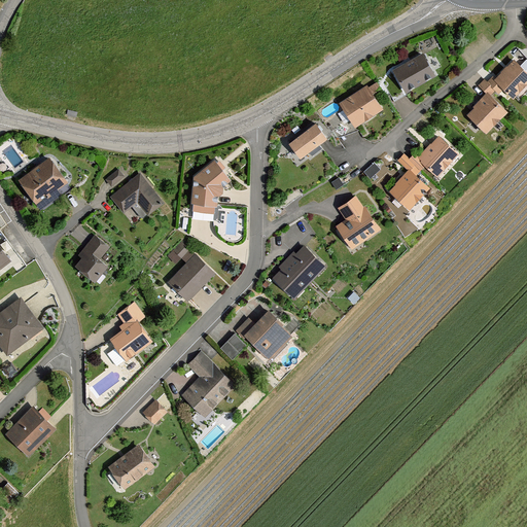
[(434,75),(424,56),(393,71),(405,92),(434,75)]
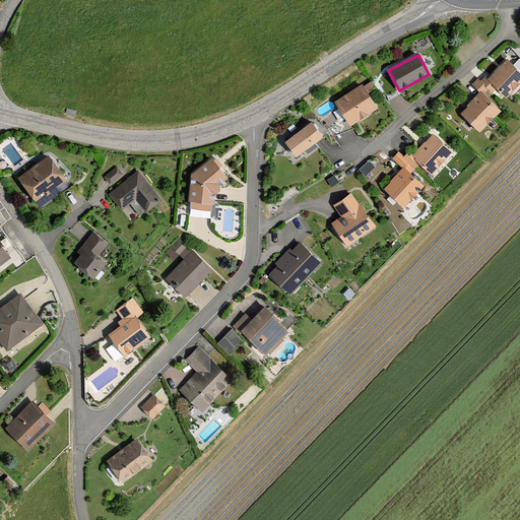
[(519,82),(519,69),(508,58),(489,78),(508,95),(519,82)]
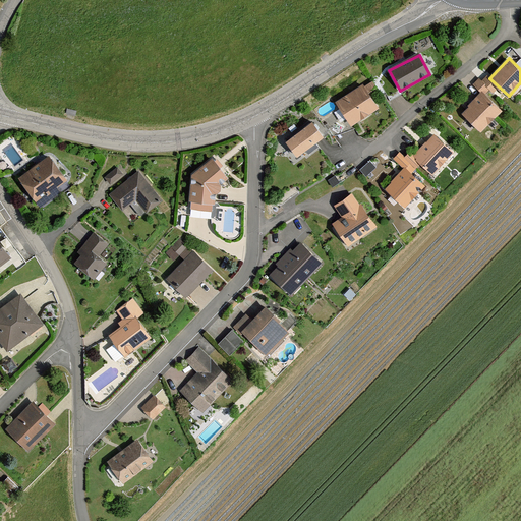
[(479,78),(474,84),(480,91),(482,88),(485,91),(488,88),(483,82),(479,78)]
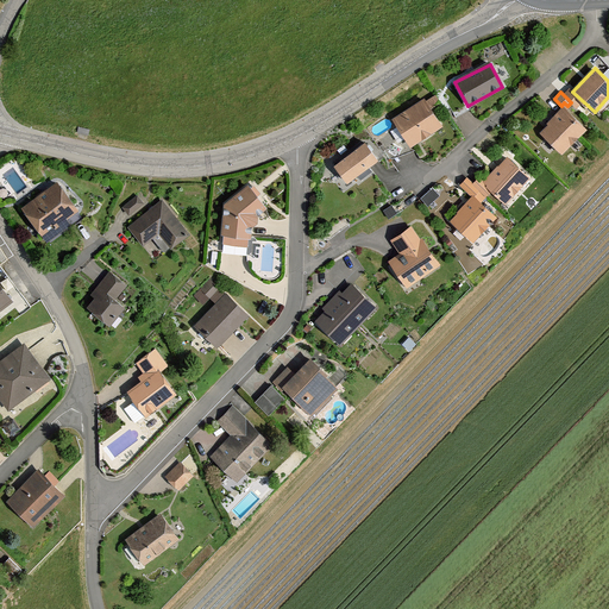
[(440,124),(425,98),(393,118),(408,143),(420,136),(422,139),(432,133),(429,130),(440,124)]
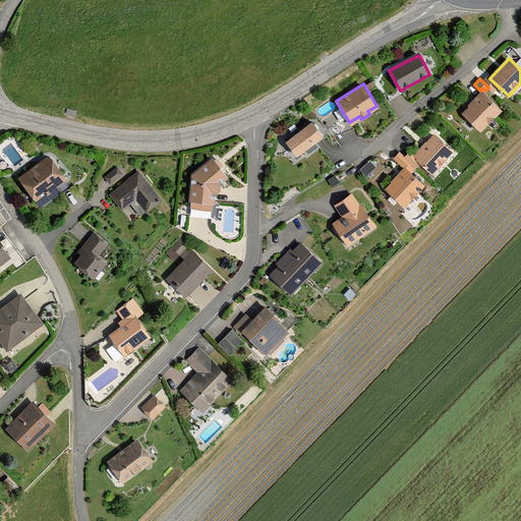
[(481,132),(503,109),(482,91),(481,92),(476,98),(462,114),(481,132)]
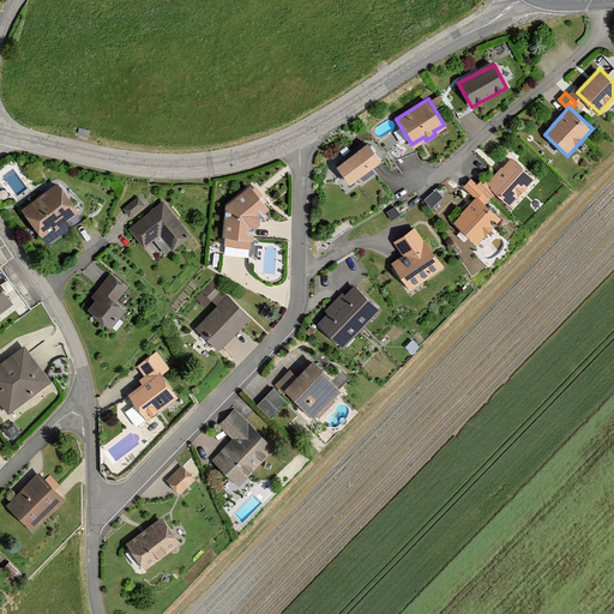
[(383,157),(368,139),(337,166),(351,184),(360,176),(363,181),(377,172),(372,166),(380,160),(383,157)]
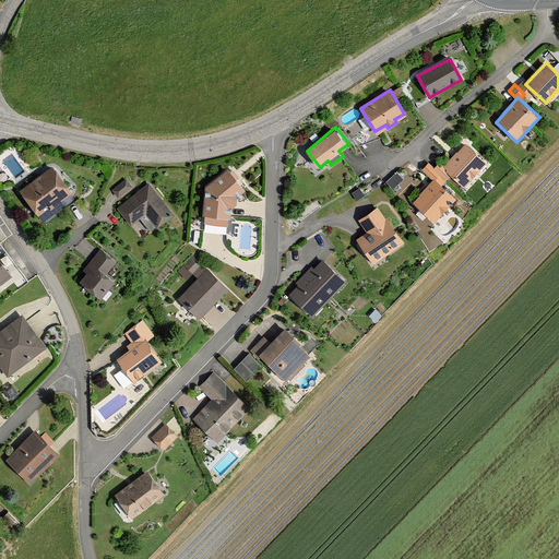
[(486,164),(465,144),(452,158),(444,167),(442,165),(437,170),(447,179),(451,175),(465,187),(486,164)]
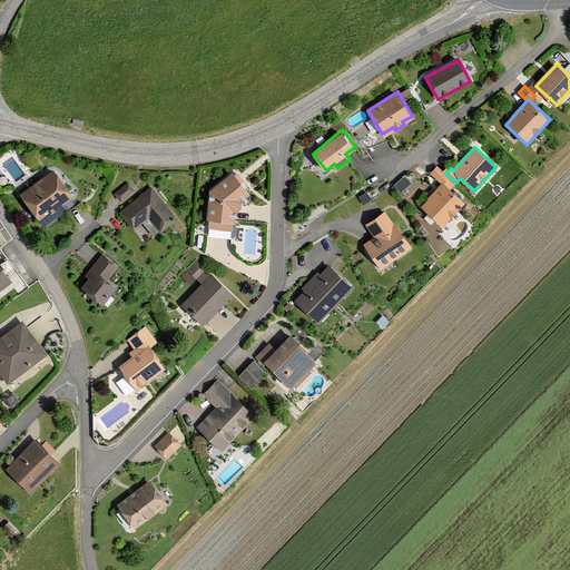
[(445,174),(438,167),(431,174),(443,185),(450,178),(445,174)]
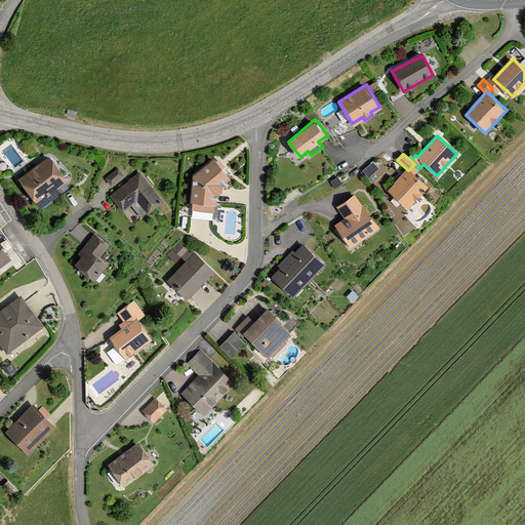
[(66,184),(45,156),(12,180),(33,207),(66,184)]
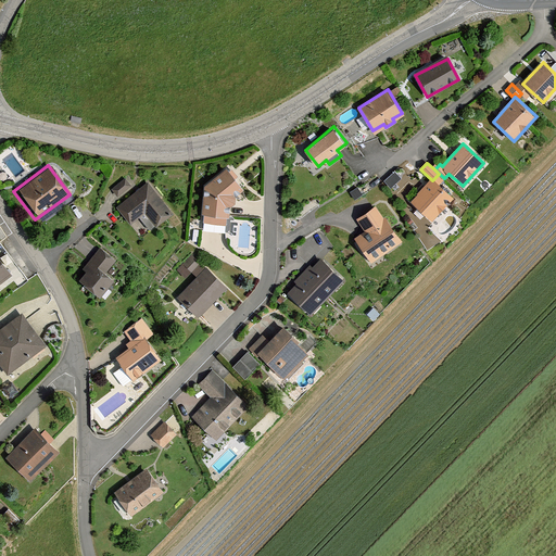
[(244,187),(229,165),(205,186),(202,223),(204,223),(226,224),(227,224),(228,215),(229,205),(235,205),(237,202),(237,196),(236,193),(241,190),(244,187)]
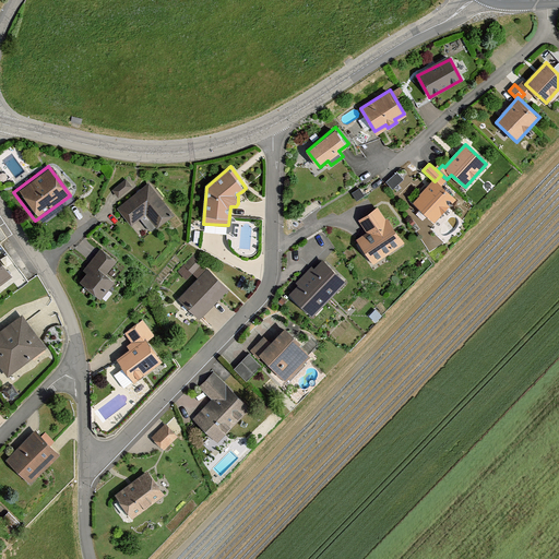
[(435,223),(456,200),(437,181),(428,190),(426,189),(423,192),(424,194),(415,204),(435,223)]
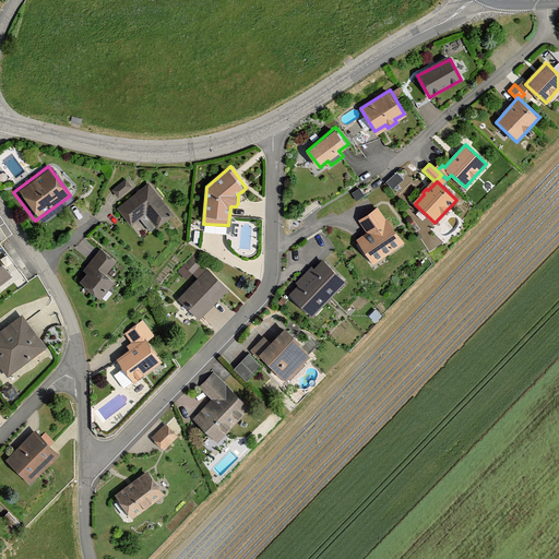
[(120,199),(132,189),(127,182),(115,192),(120,199)]
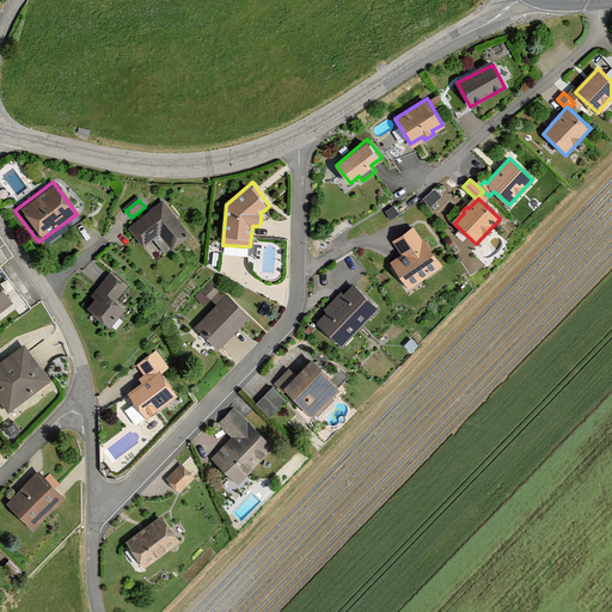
[(151,214),(130,231),(135,237),(142,245),(152,238),(155,243),(163,237),(172,250),(190,236),(165,203),(151,214)]
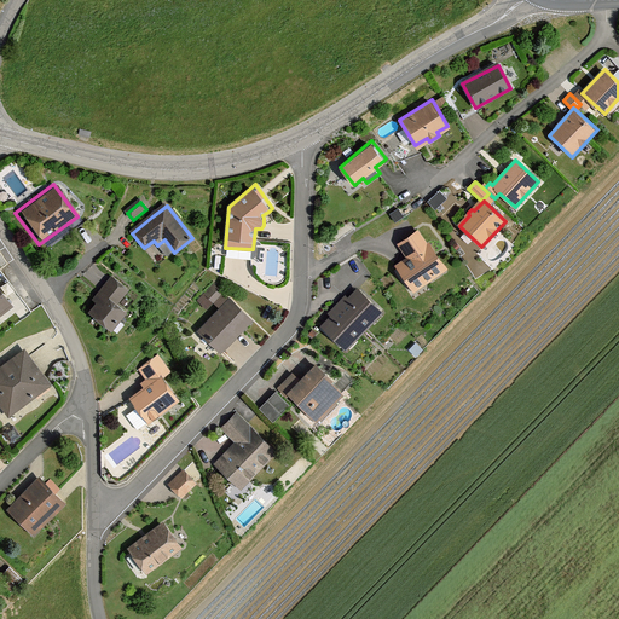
[(416,232),(400,243),(410,258),(397,267),(414,290),(445,268),(428,246),(426,248),(416,232)]
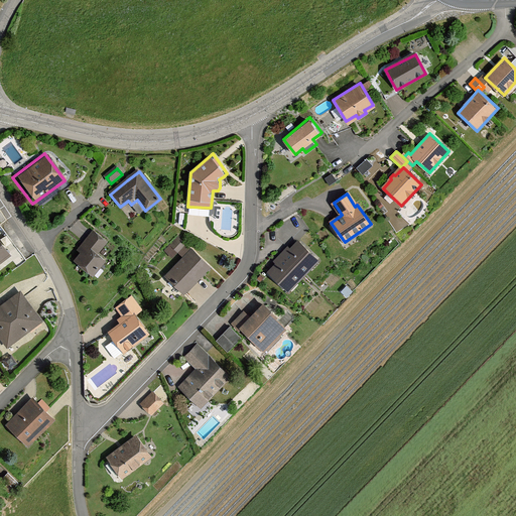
[(0,226),(0,243),(7,253),(16,265),(24,259),(0,227),(0,226)]
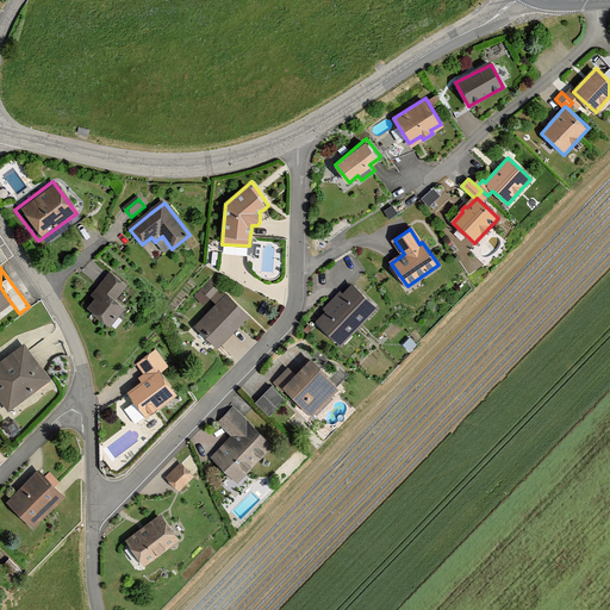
[(98,286),(103,290),(114,299),(126,285),(110,272),(98,286)]
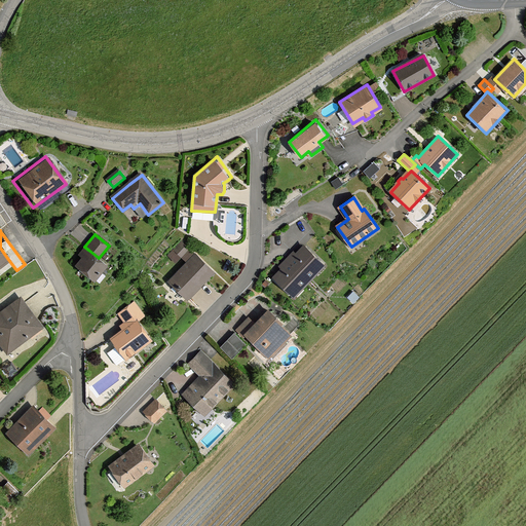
[(314,254),(306,247),(291,264),(310,282),(326,264),(314,254)]
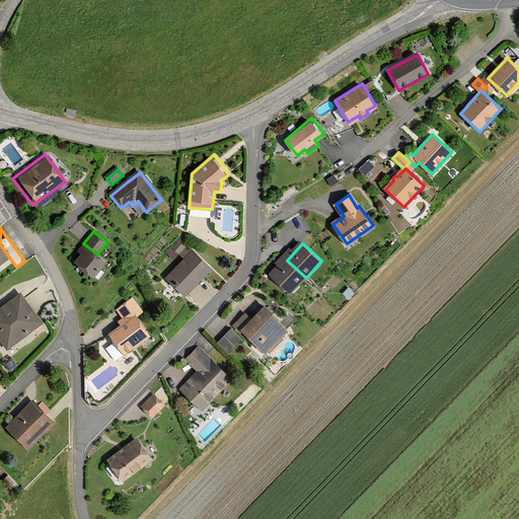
[(87,246),(75,262),(99,280),(105,272),(101,269),(107,263),(97,254),(87,246)]
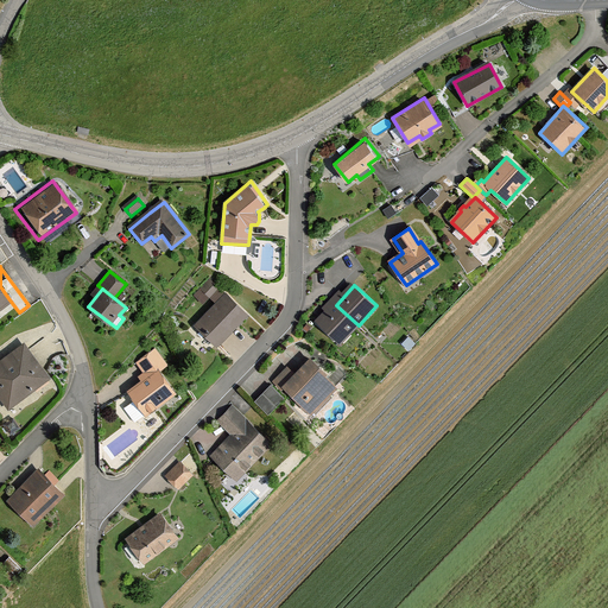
[(248,314),(227,292),(192,327),(215,348),(219,344),(238,324),(248,314)]
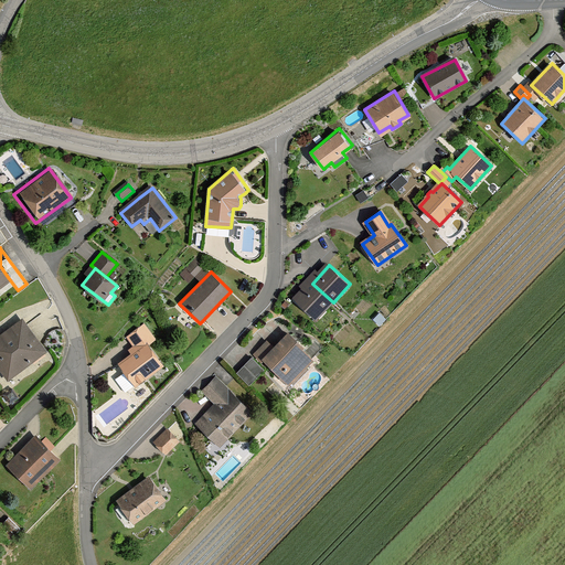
[(0,302),(18,290),(8,277),(0,283),(0,302)]
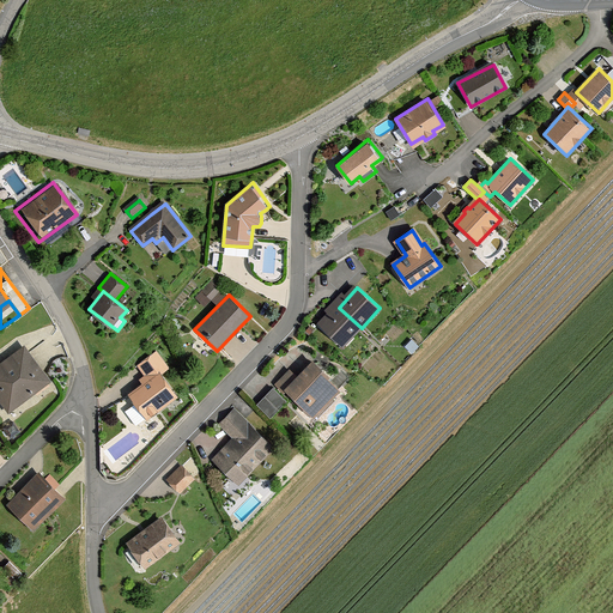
[(362,328),(339,308),(321,328),(344,349),(362,328)]
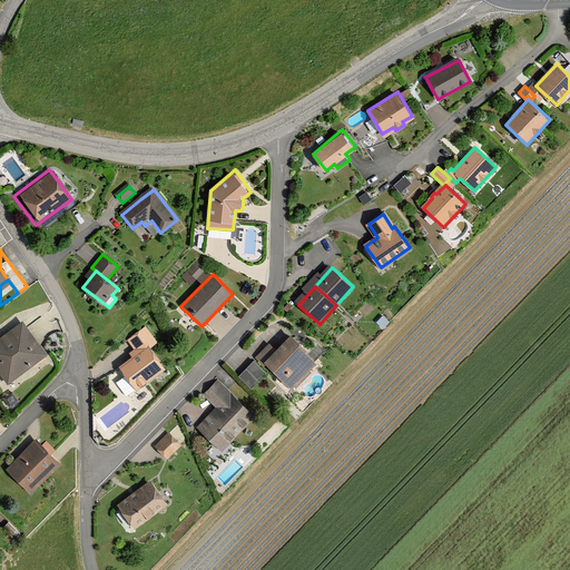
[(43,350),(23,321),(7,333),(11,338),(7,342),(2,335),(0,336),(0,363),(2,362),(15,379),(48,354),(43,350)]
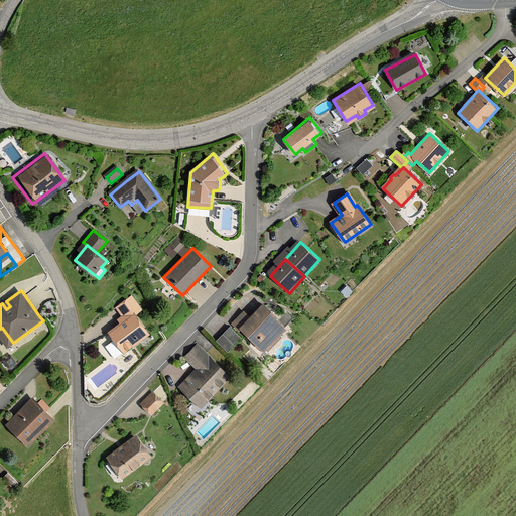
[(126,319),(135,313),(142,308),(133,295),(117,306),(118,308),(126,319)]
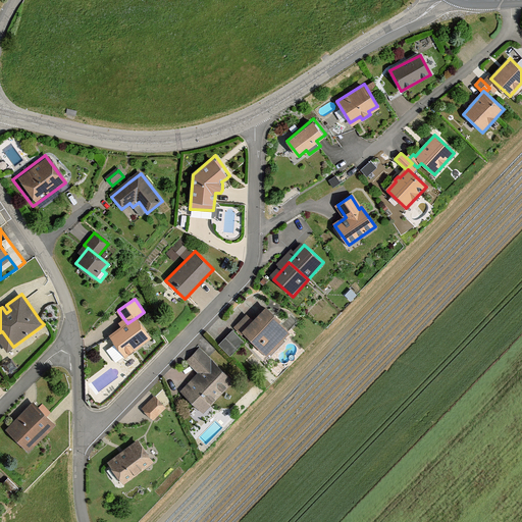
[(274,315),(268,309),(255,323),(245,334),(257,347),(262,342),(273,352),(290,334),(272,318),(274,315)]
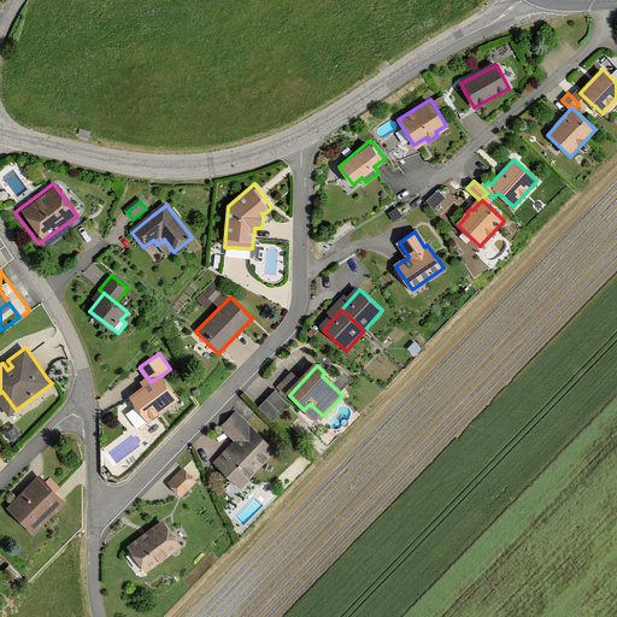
[(289,395),(301,382),(292,374),(277,389),(286,398),(289,395)]
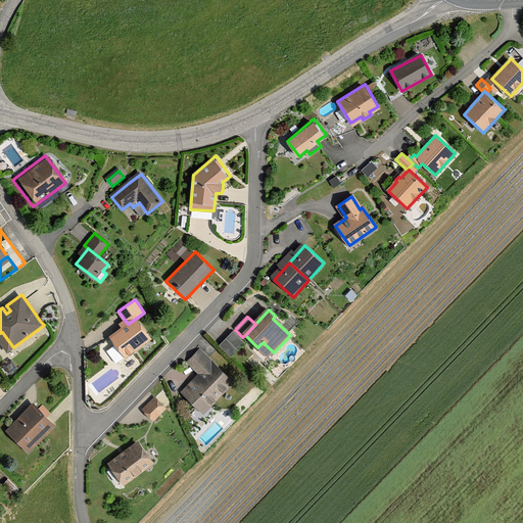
[(128,324),(109,337),(125,359),(152,339),(137,318),(128,324)]
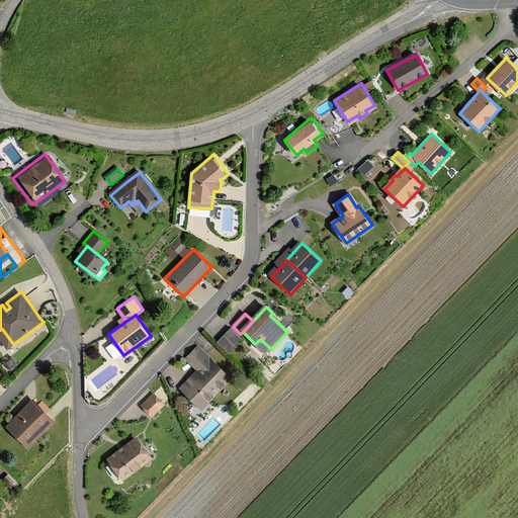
[(242,340),(231,330),(218,344),(229,355),(242,340)]
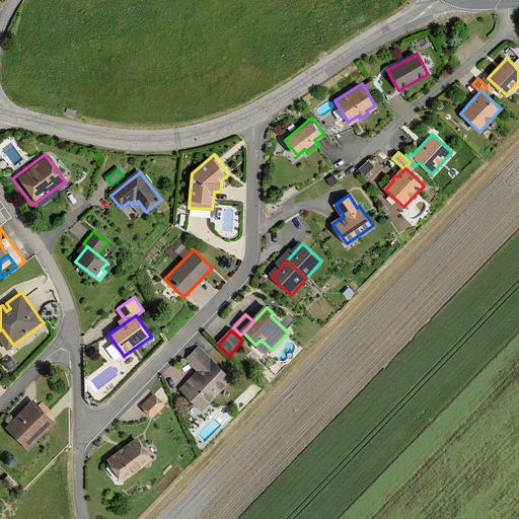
[(209,355),(200,346),(186,361),(198,373),(181,391),(204,412),(234,378),(209,355)]
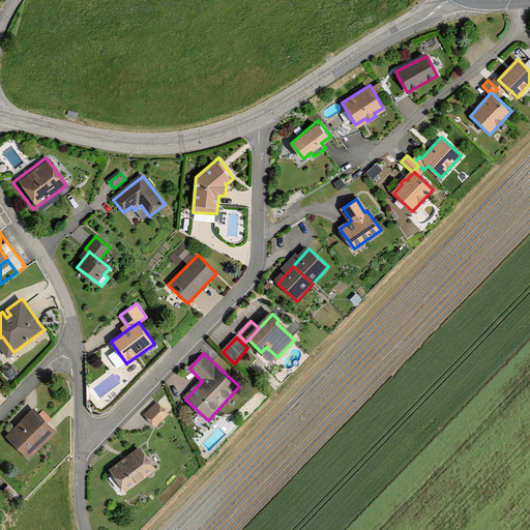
[(169,415),(157,404),(145,416),(157,428),(169,415)]
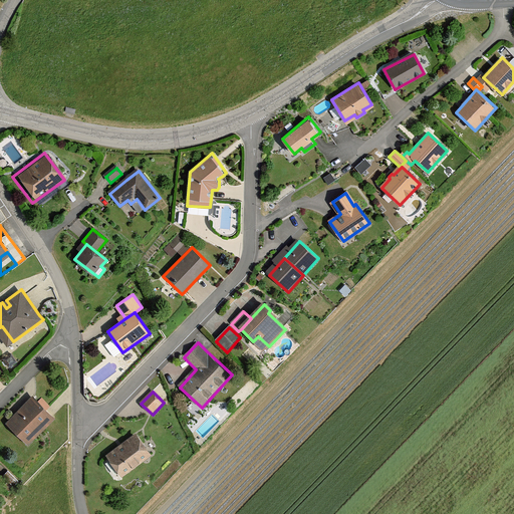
[(34,399),(32,397),(14,417),(6,425),(29,447),(55,418),(54,418),(48,412),(34,399)]
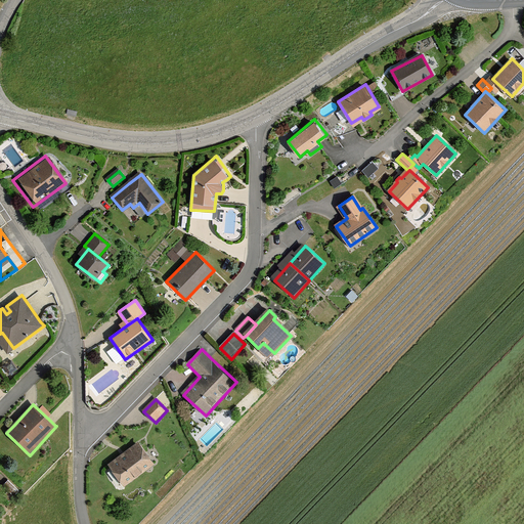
[(139,444),(108,466),(125,487),(155,466),(139,444)]
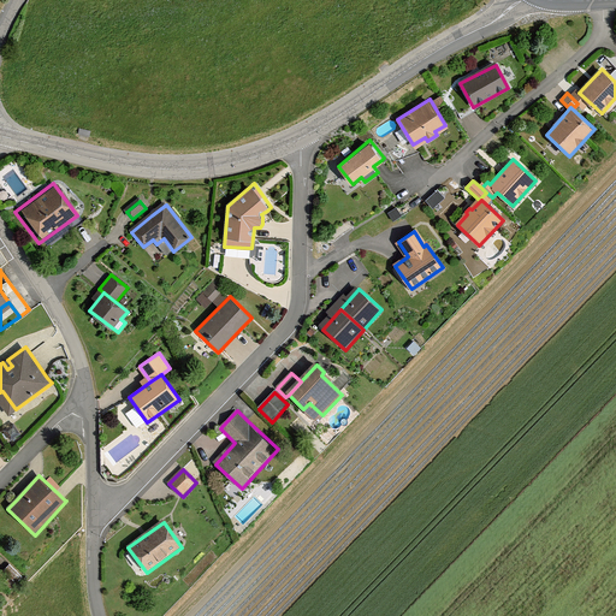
[(22,578),(10,567),(4,574),(10,579),(4,586),(10,592),(22,578)]
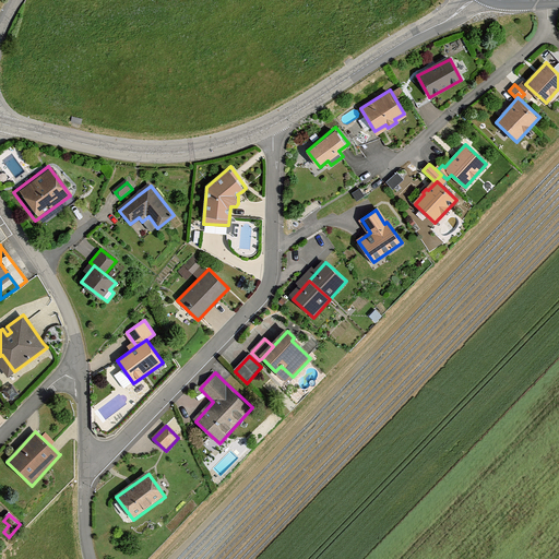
All buildings are outlined.
